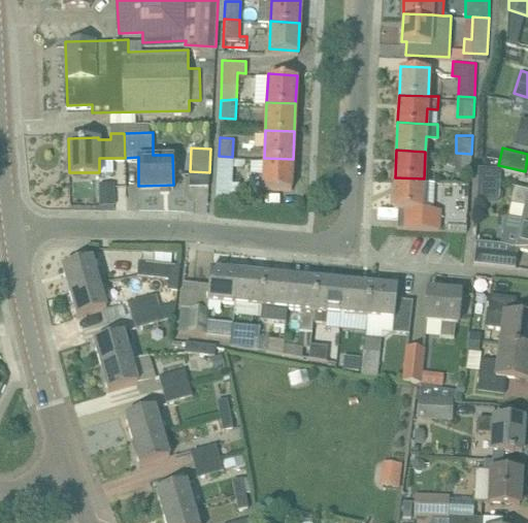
[(471,154),(456,153),(443,153),(443,162),(455,162),(455,171),(470,172),(471,154)]
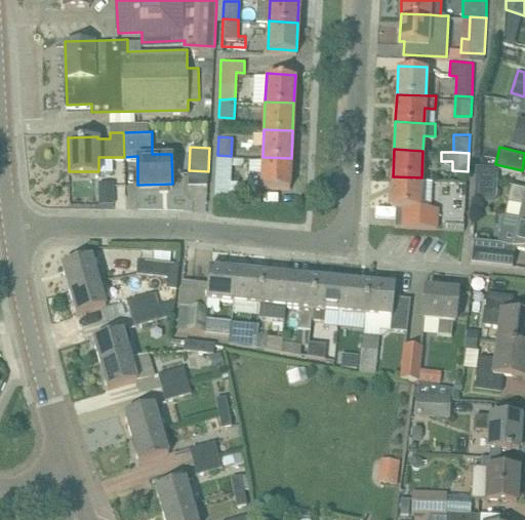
[(217,155),(215,193),(237,194),(238,180),(230,180),(231,156),(217,155)]
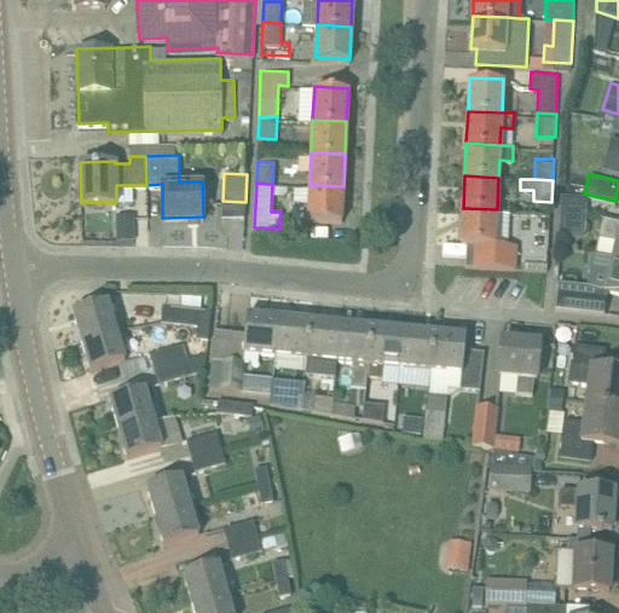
[(343,186),(310,185),(294,184),(293,201),(291,215),(307,217),(307,218),(341,220),(343,186)]
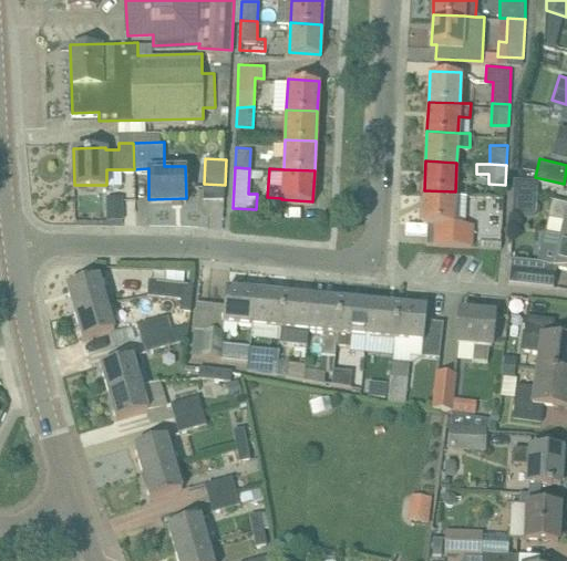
[(538,178),(513,177),(512,210),(537,211),(538,178)]
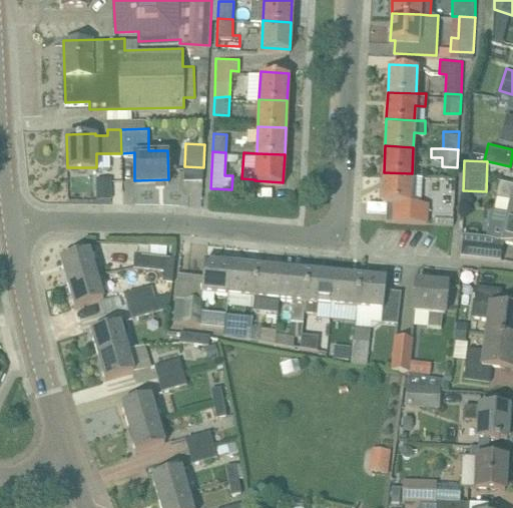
[(422,174),(412,173),(384,172),(382,200),(394,200),(393,219),(426,220),(427,201),(421,200),(422,174)]
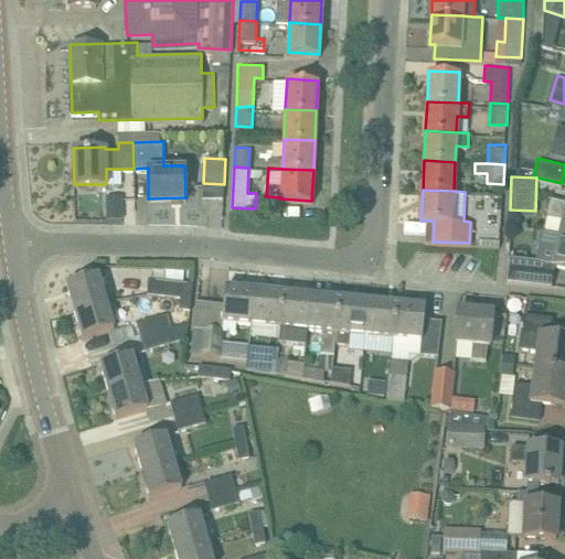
[(107,193),(108,216),(125,215),(124,193),(107,193)]
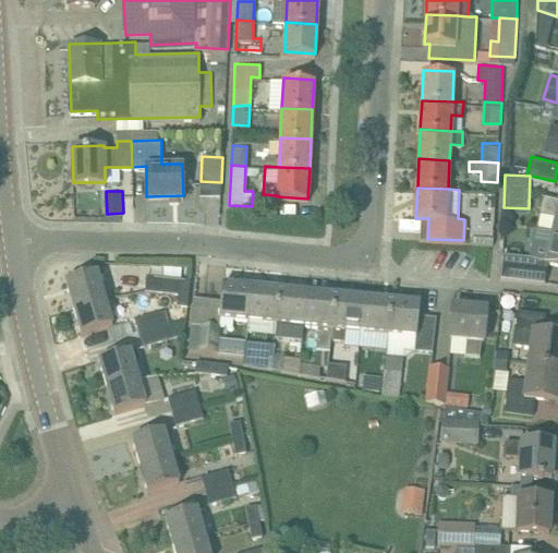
[(557,215),(554,228),(557,229),(557,195),(543,193),(538,211),(557,215)]
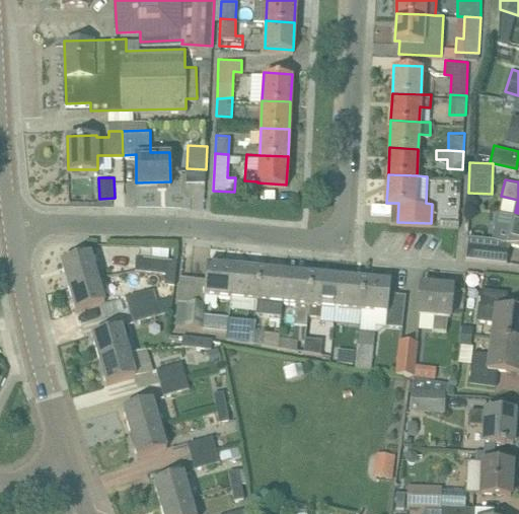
[(518,213),(515,212),(512,224),(495,220),(492,236),(491,238),(509,242),(518,244),(518,213)]
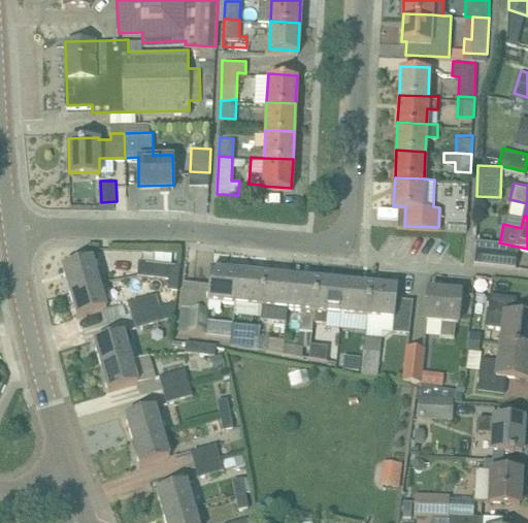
[(499,242),(500,240),(476,238),(476,239),(474,261),(498,263),(516,264),(517,251),(518,247),(499,242)]
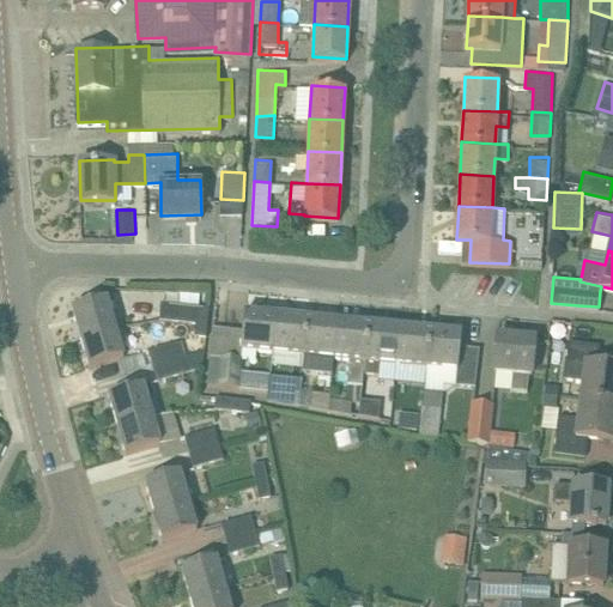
[(72,305),(80,335),(115,326),(107,296),(72,305)]
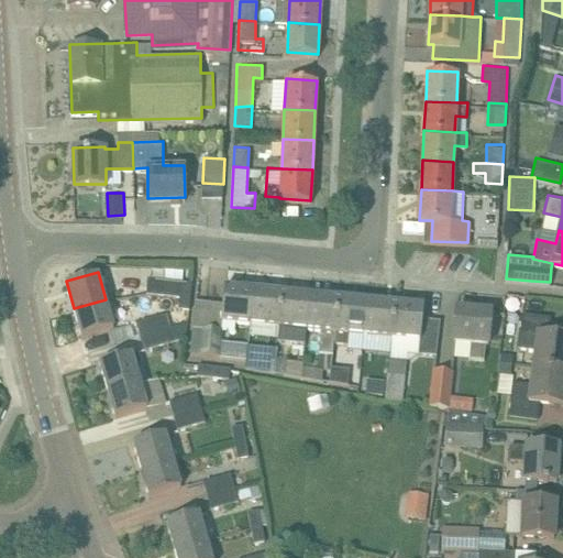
[(192,280),(147,275),(146,291),(179,294),(178,306),(189,307),(192,280)]
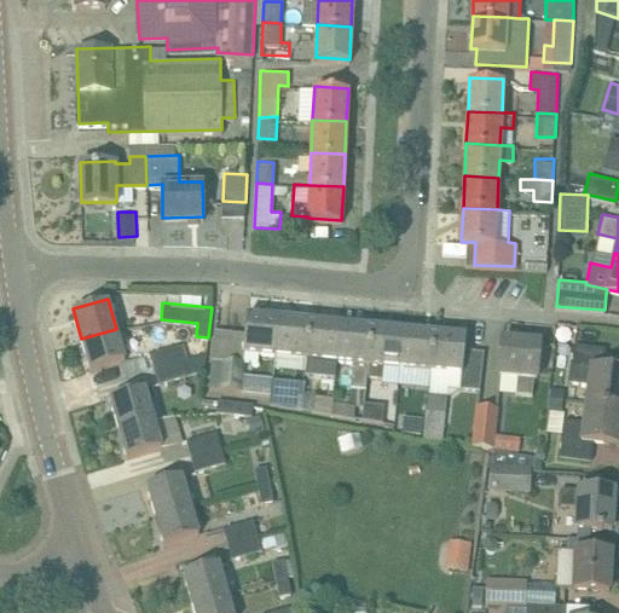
[(243,348),(276,352),(279,314),(247,311),(243,348)]
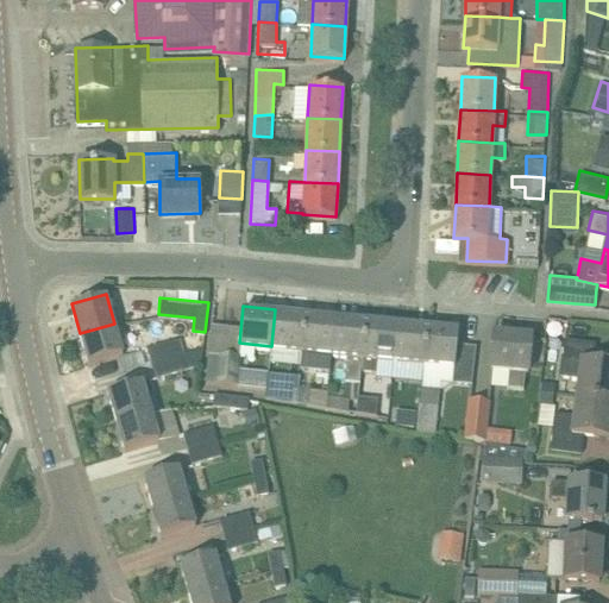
[(305,312),(275,309),(271,346),(301,350),(305,312)]
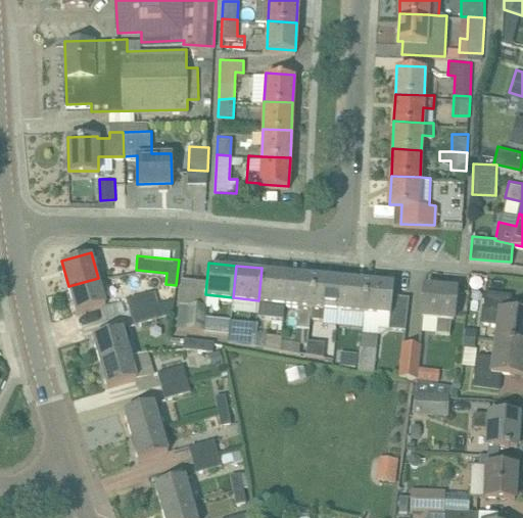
[(288,271),(262,268),(258,300),(285,302),(288,271)]
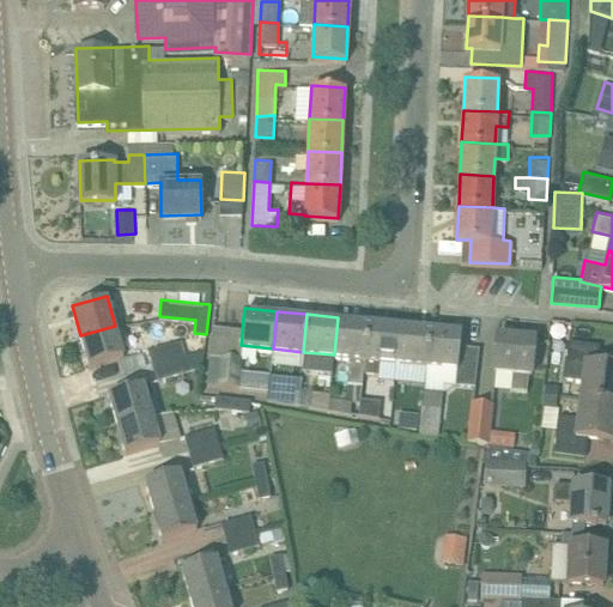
[(368,321),(338,317),(334,354),(350,356),(347,381),(362,382),(363,369),(368,321)]
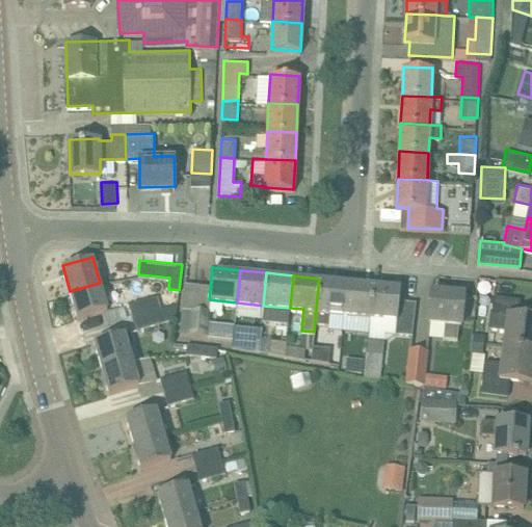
[(346,281),(319,279),(315,320),(327,322),(328,312),(343,313),(346,281)]
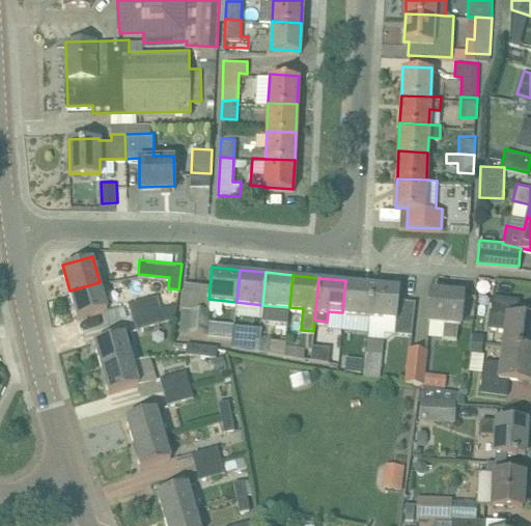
[(345,280),(342,312),(369,315),(372,283),(345,280)]
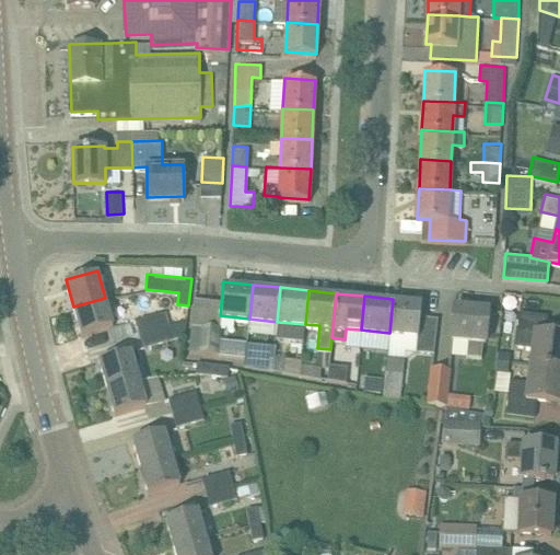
[(105,298),(73,307),(81,333),(113,324),(105,298)]
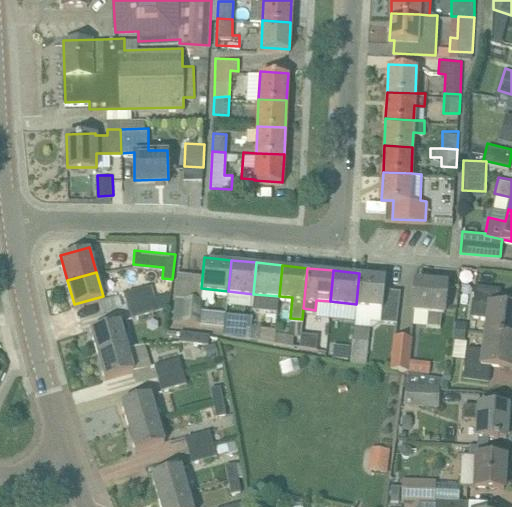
[(359,273),(356,304),(382,306),(381,319),(397,320),(400,289),(384,287),(385,275),(359,273)]
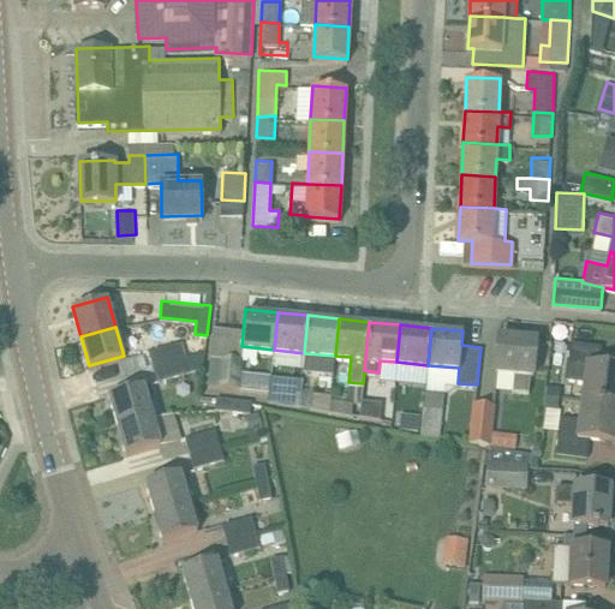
[(499,334),(496,358),(496,369),(514,370),(512,388),(529,390),(530,372),(532,372),(536,338),(499,334)]
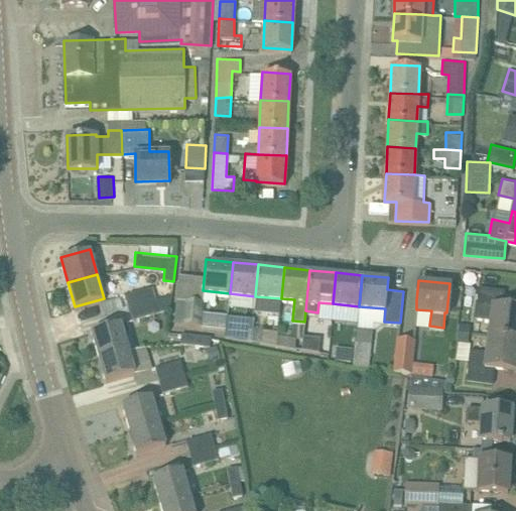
[(153,298),(149,285),(124,292),(128,305),(153,298)]
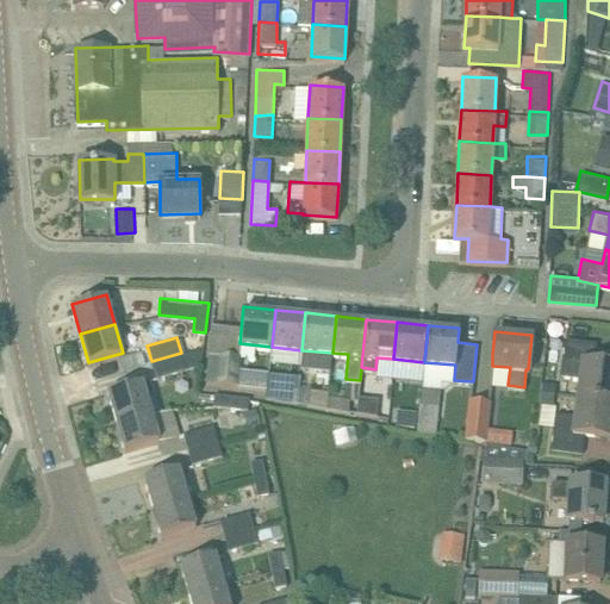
[(577,396),(609,399),(609,363),(592,361),(595,342),(565,338),(560,374),(579,377),(577,396)]
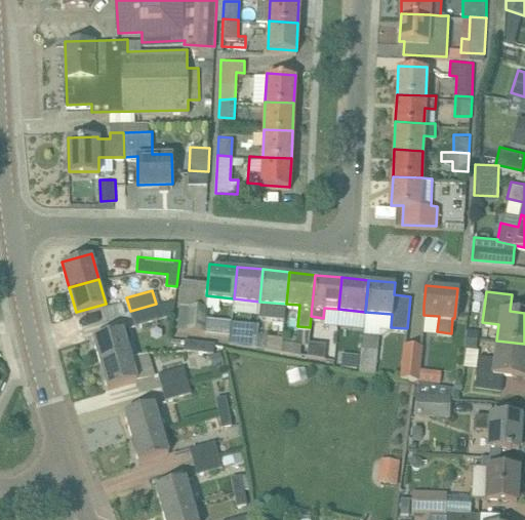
[(178,327),(205,329),(206,316),(207,305),(180,302),(178,327)]
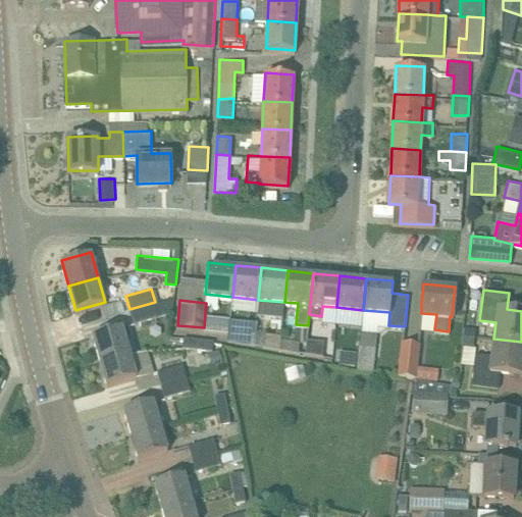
[(129,309),(134,322),(158,315),(155,302),(129,309)]
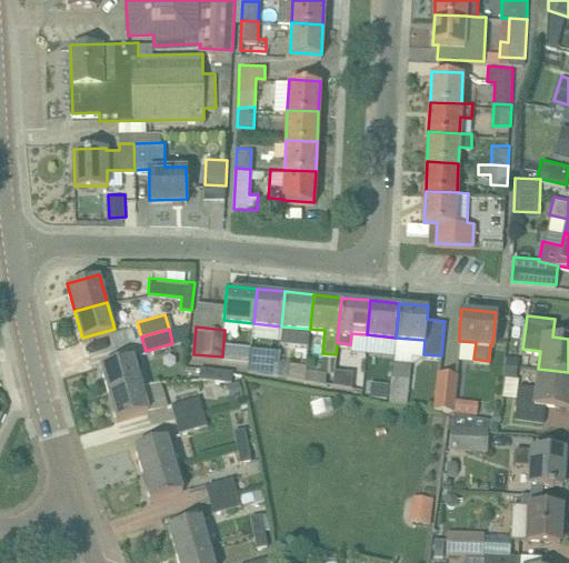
[(248,360),(250,345),(223,342),(222,357),(248,360)]
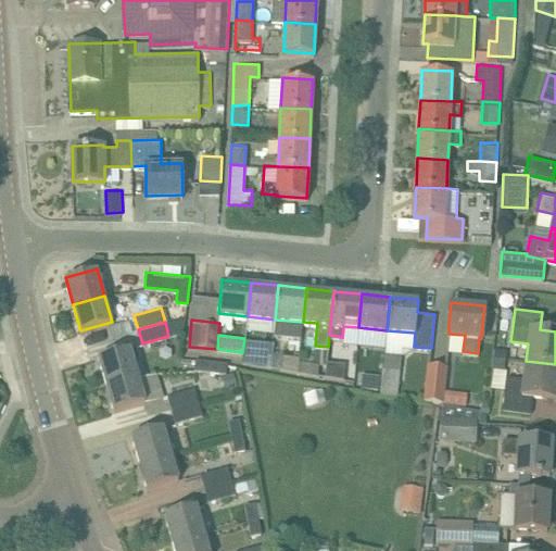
[(244,338),(242,352),(241,362),(270,365),(274,341),(244,338)]
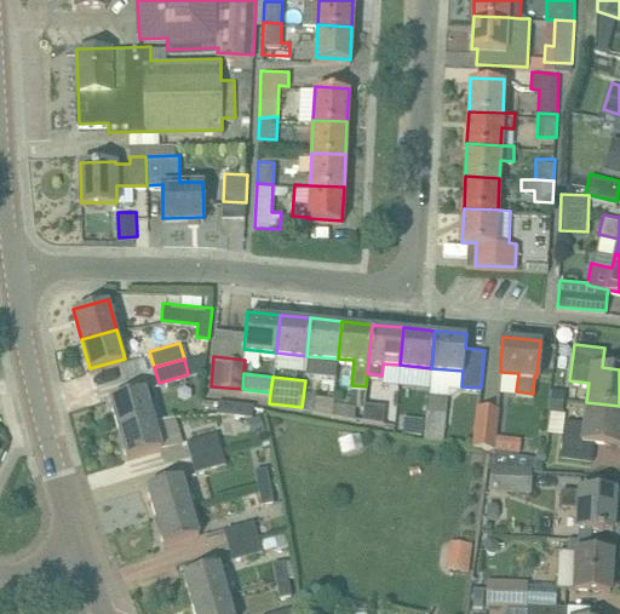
[(119,426),(151,417),(147,400),(156,397),(153,384),(110,396),(119,426)]
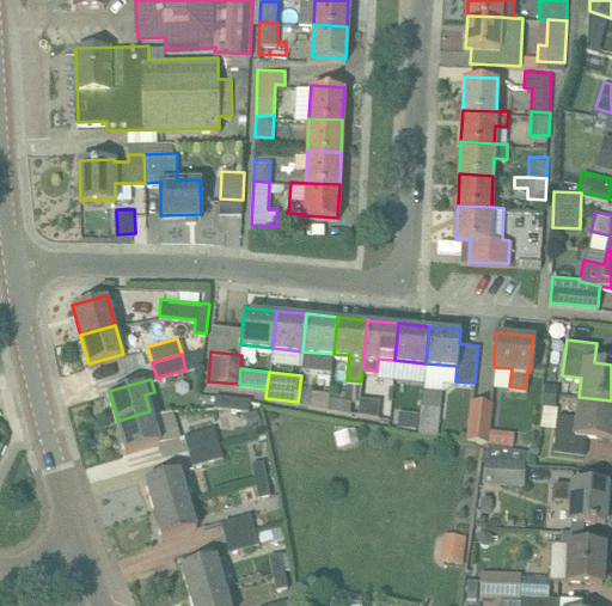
[(423,387),(422,386),(421,403),(418,432),(438,434),(442,389),(423,387)]
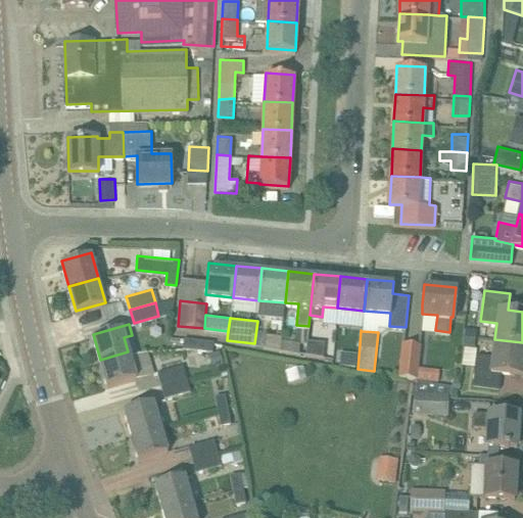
[(280,348),(281,338),(282,333),(266,331),(264,345),(280,348)]
